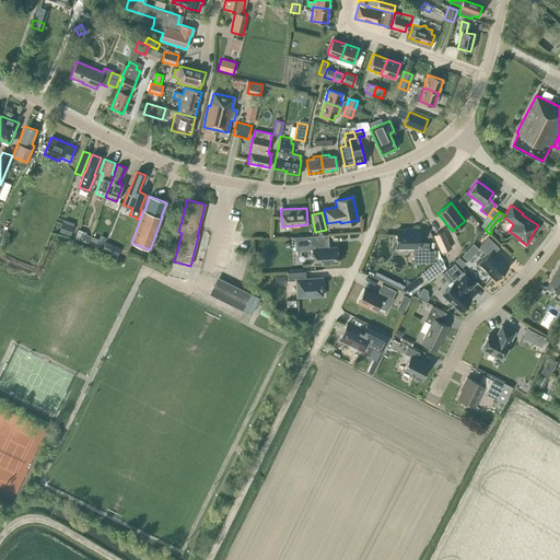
[(71,231),(74,222),(63,218),(60,228),(71,231)]
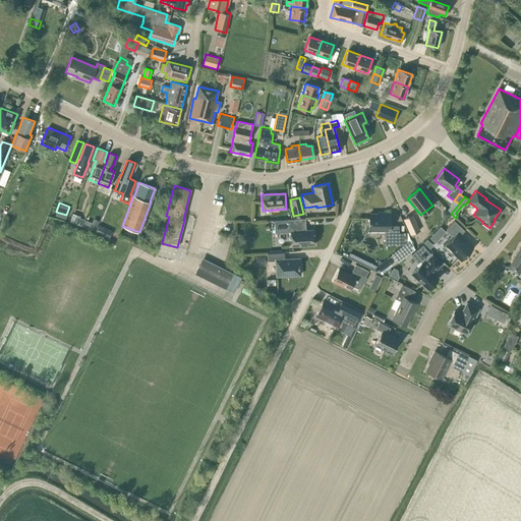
[(390,226),(390,213),(382,213),(382,214),(368,214),(368,230),(384,230),(384,244),(398,244),(405,244),(391,255),(397,263),(414,249),(409,241),(407,242),(407,232),(398,232),(398,226),(390,226)]
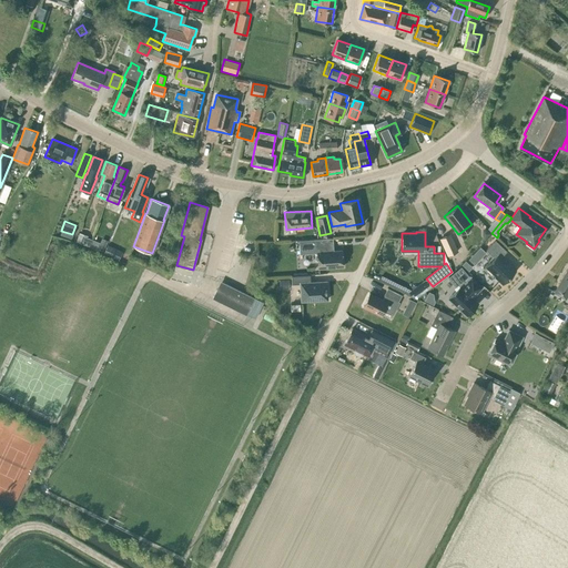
[(83,249),(88,236),(78,233),(74,245),(83,249)]
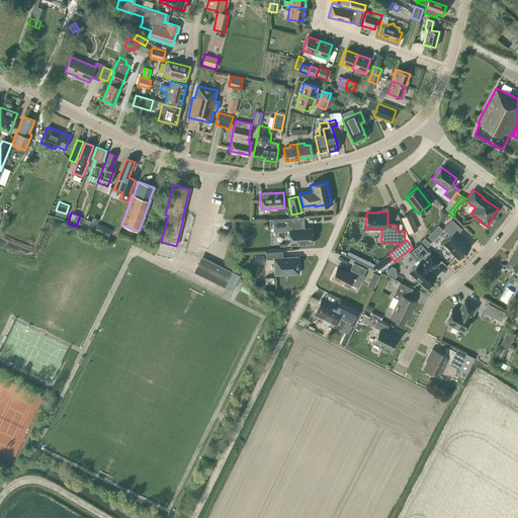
[(408,234),(418,229),(410,213),(401,218),(408,234)]
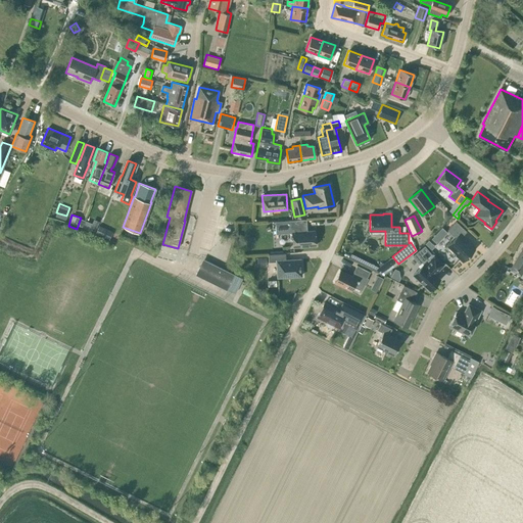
[(314,231),(306,231),(305,220),(275,222),(275,234),(291,233),(292,247),(315,245),(314,231)]
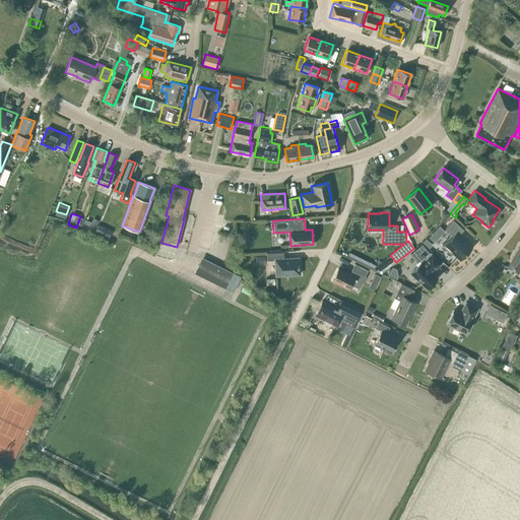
[(94,231),(98,222),(91,220),(88,229),(94,231)]
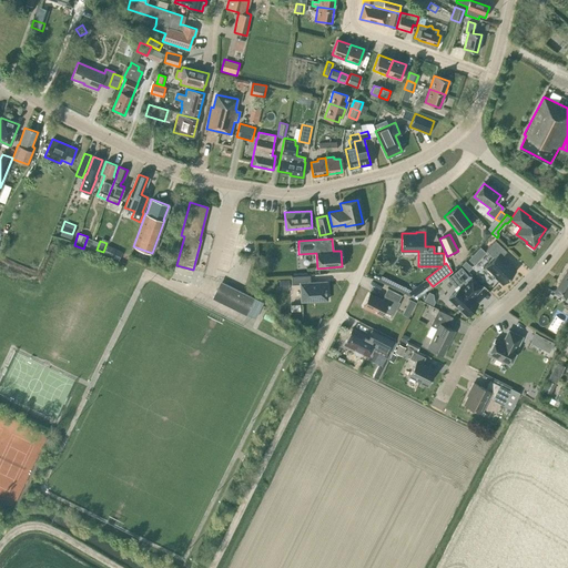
[(501,284),(515,271),(500,257),(506,252),(495,241),(485,250),(494,259),(486,267),(495,276),(495,277),(501,284)]
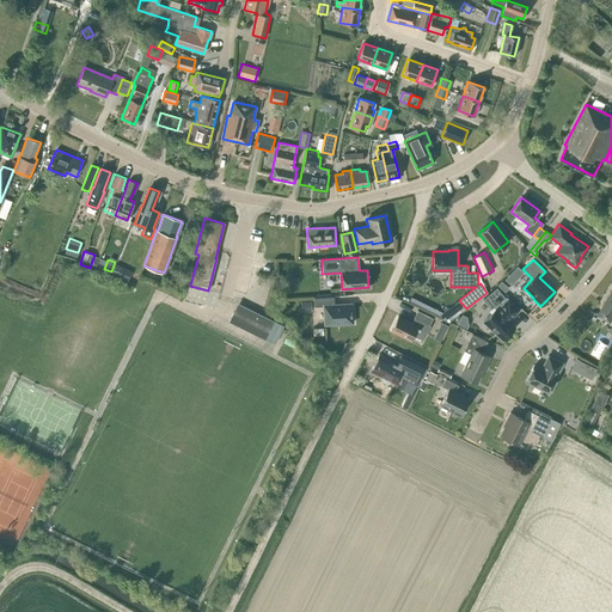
[(512,271),(518,277),(524,271),(516,265),(512,271)]
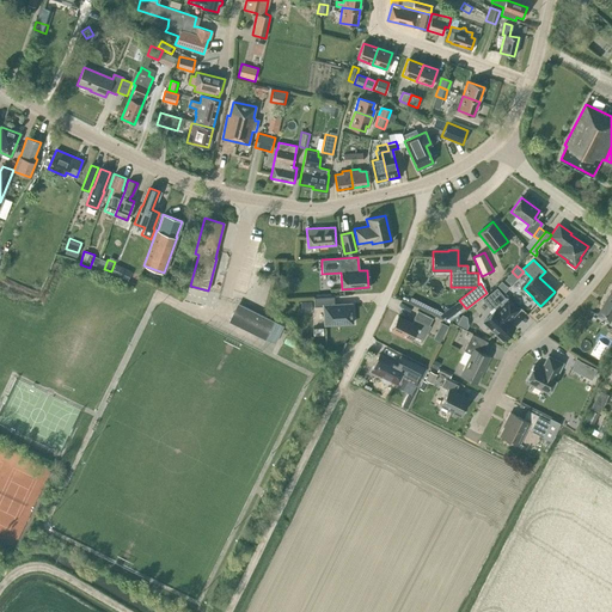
[(496,289),(483,300),(490,310),(494,307),(495,308),(491,313),(483,322),(502,340),(514,326),(508,320),(519,310),(507,299),(502,304),(501,301),(503,299),(496,289)]
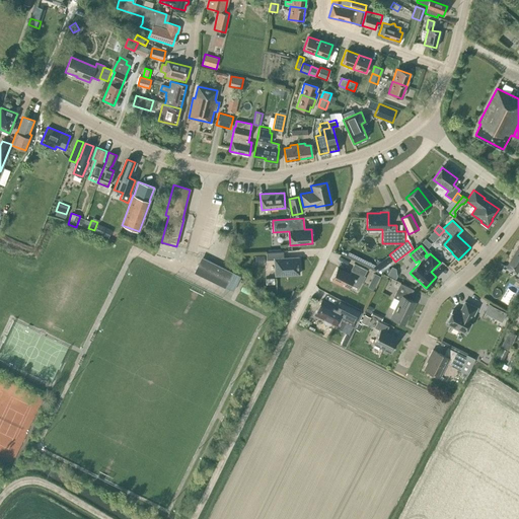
[(517,273),(518,269),(518,245),(507,267),(517,273)]
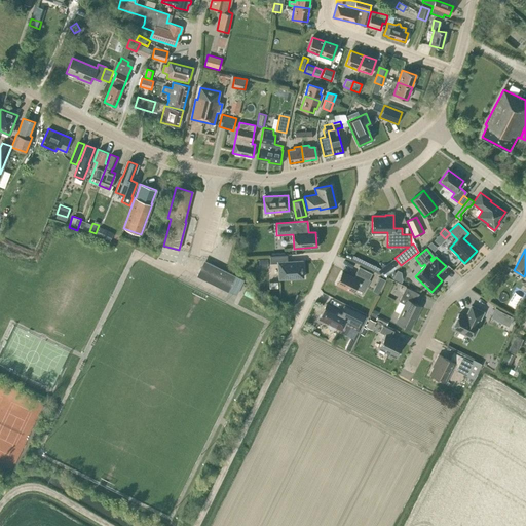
[(287,261),(287,255),(269,256),(270,263),(277,263),(278,278),(303,277),(302,261),(287,261)]
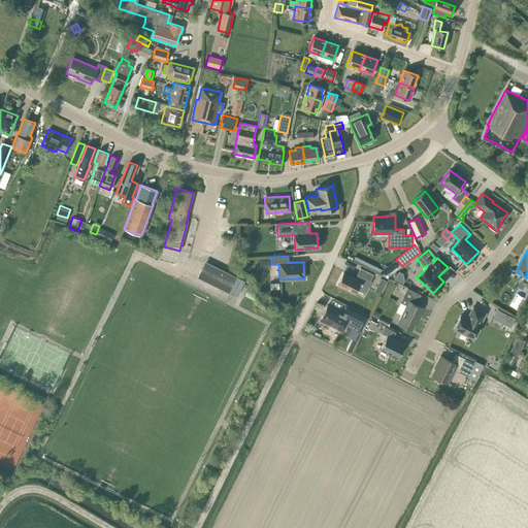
[(260,268),(268,268),(268,259),(259,260),(260,268)]
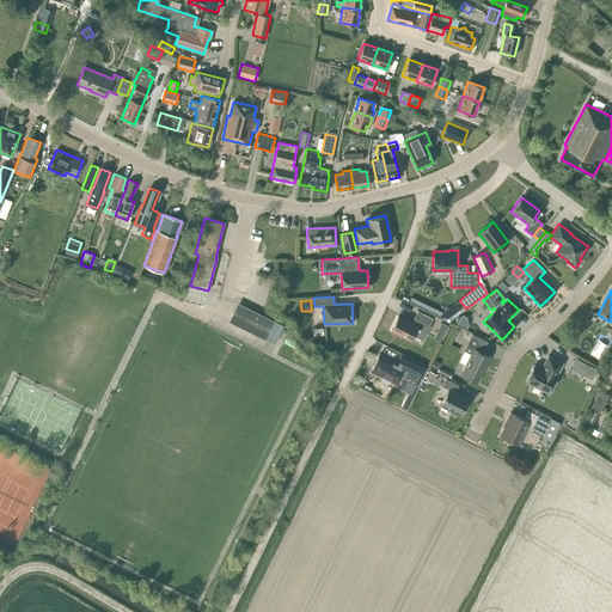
[(447,319),(458,311),(453,304),(442,312),(447,319)]
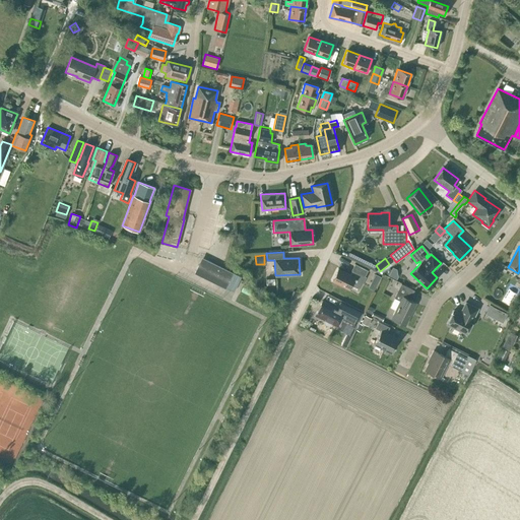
[(197,265),(194,272),(225,287),(233,273),(204,259),(201,267),(197,265)]
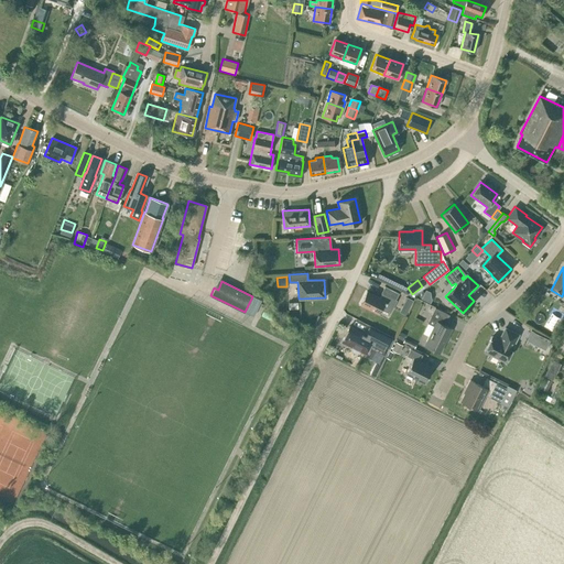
[(394,299),(398,293),(384,286),(381,293),(379,299),(367,292),(360,305),(378,314),(380,307),(390,313),(397,300),(394,299)]
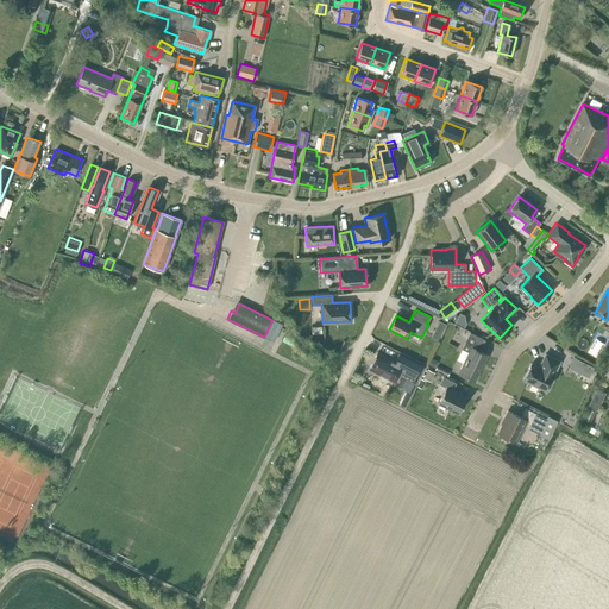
[(465,324),(464,315),(459,313),(454,322),(464,327),(465,324)]
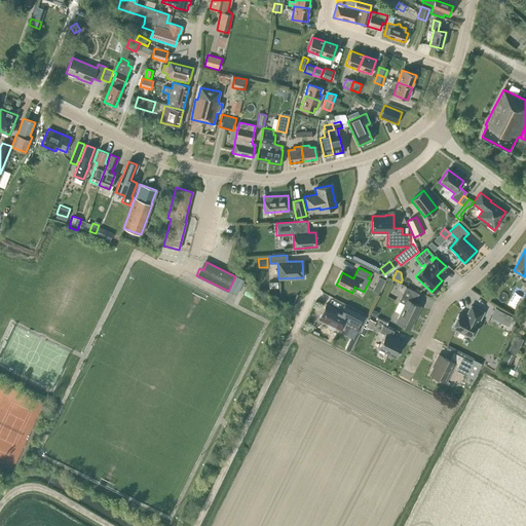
[(379,277),(375,286),(380,289),(384,280),(379,277)]
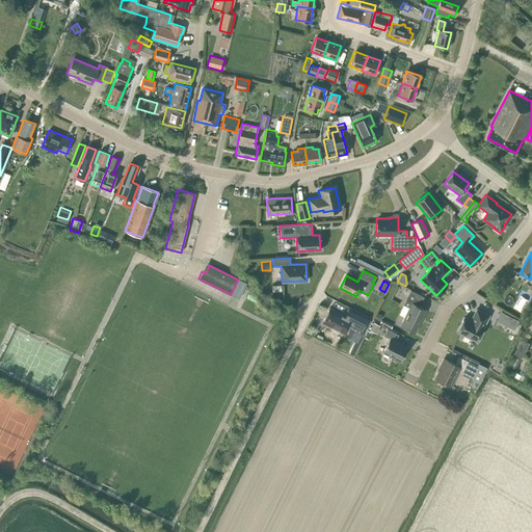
[(415,333),(425,310),(419,307),(423,297),(409,290),(402,304),(408,308),(400,325),(415,333)]
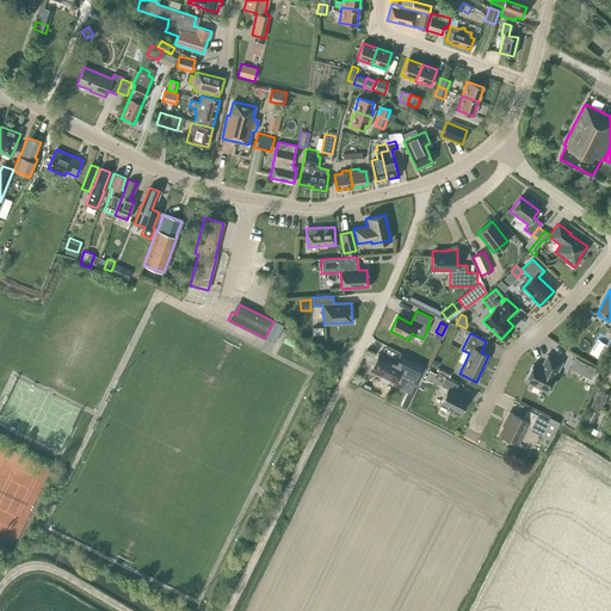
[(378,353),(370,370),(381,376),(380,378),(381,381),(386,383),(388,382),(388,380),(395,383),(394,386),(406,393),(400,405),(407,408),(418,386),(415,384),(425,368),(412,362),(399,355),(395,362),(378,353)]
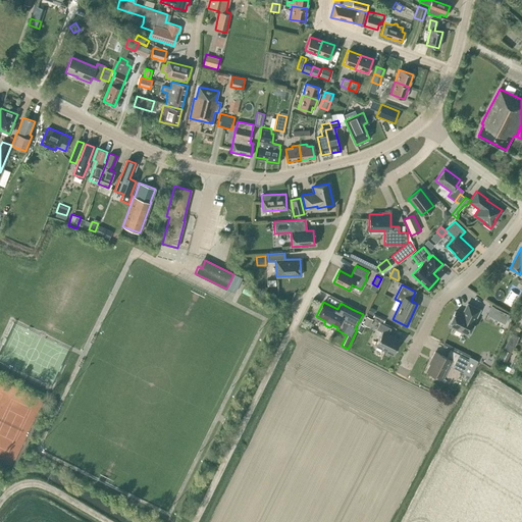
[(461,315),(455,311),(448,325),(467,334),(474,321),(479,310),(467,304),(461,315)]
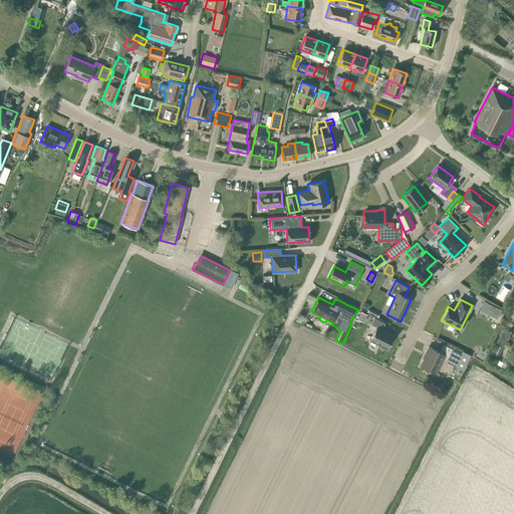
[(488,314),(493,305),(484,301),(480,310),(488,314)]
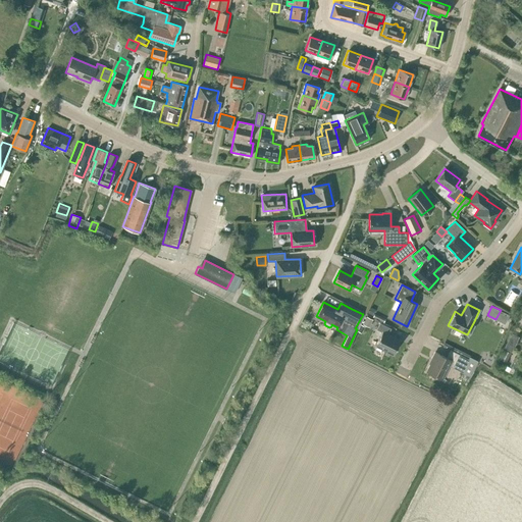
[(369,326),(372,319),(366,316),(363,323),(369,326)]
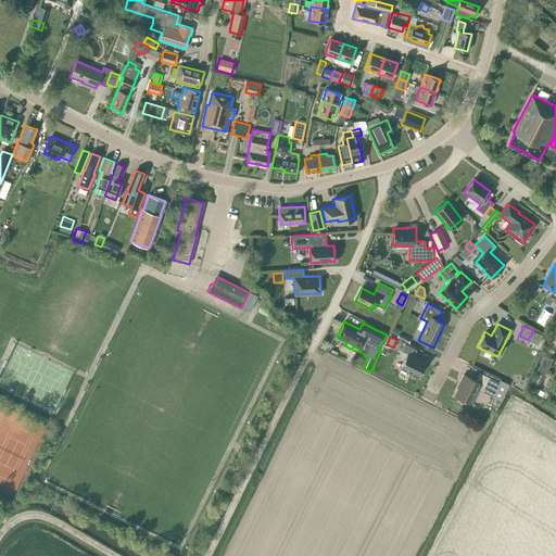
[(418,377),(426,363),(413,356),(416,350),(404,344),(401,351),(407,353),(400,368),(418,377)]
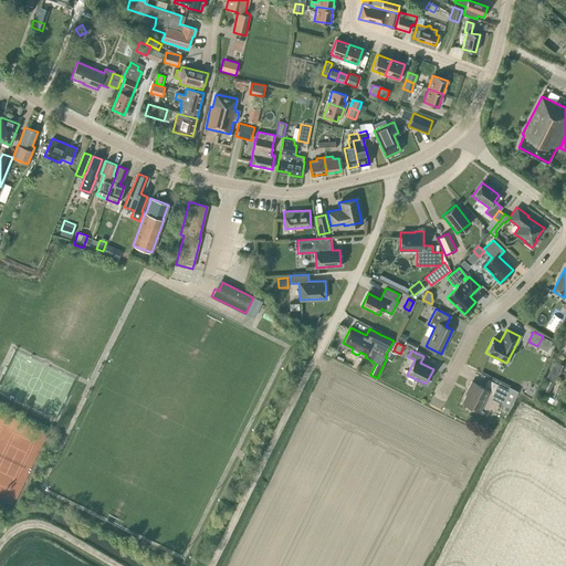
[(555,381),(564,364),(555,360),(547,377),(555,381)]
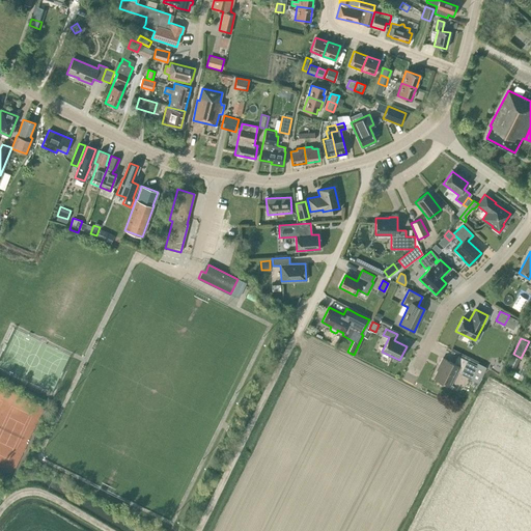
[(515,367),(520,359),(513,355),(508,364),(515,367)]
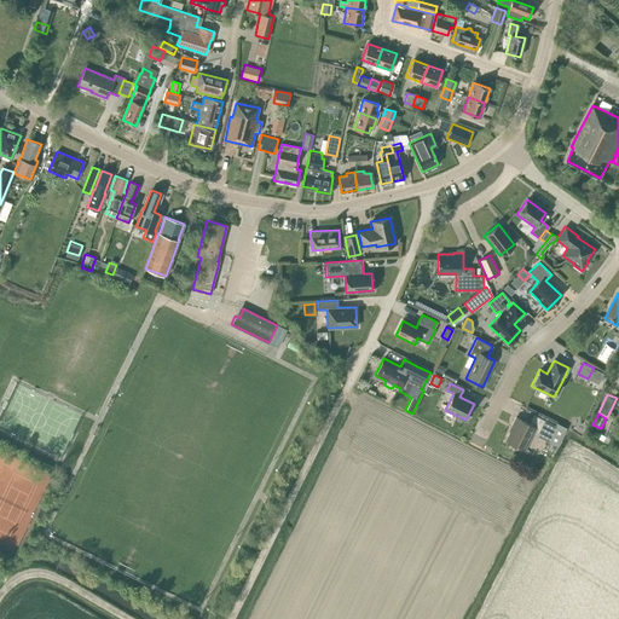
[(555,426),(533,415),(528,424),(515,417),(512,426),(513,427),(505,440),(524,450),(532,433),(556,445),(565,428),(556,423),(555,426)]
